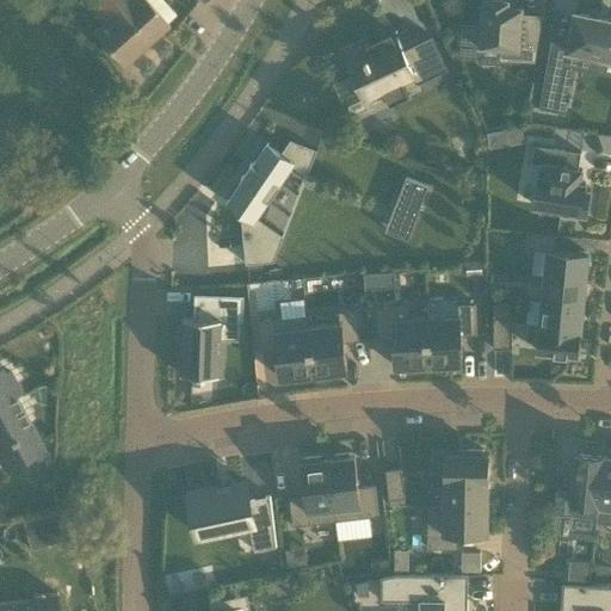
[(79,0),(100,23),(92,31),(123,66),(168,24),(146,0),(79,0)]
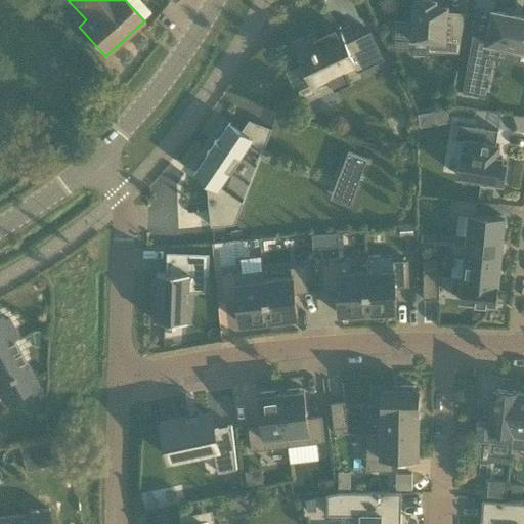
[(447,13),(448,6),(436,5),(436,0),(417,0),(418,4),(415,3),(411,39),(428,40),(428,49),(457,51),(464,14),(447,13)]
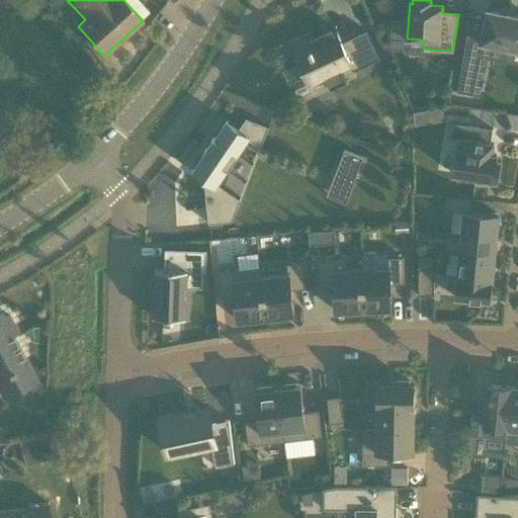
[(517,15),(515,15),(515,17),(508,15),(508,14),(504,13),(504,14),(488,11),(483,37),(467,34),(457,92),(479,96),(488,55),(509,60),(511,49),(517,50),(517,15)]
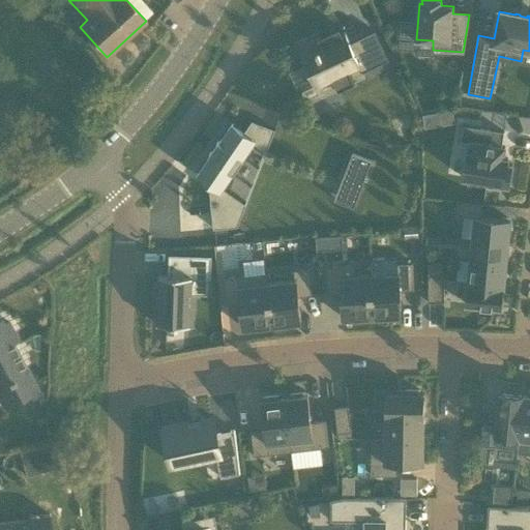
[(362,74),(388,61),(375,31),(350,43),(345,32),(343,33),(340,28),(320,37),(318,33),(297,42),(306,63),(289,71),(302,100),(303,99),(300,92),(332,78),(339,91),(355,83),(349,69),(358,65),(362,74)]
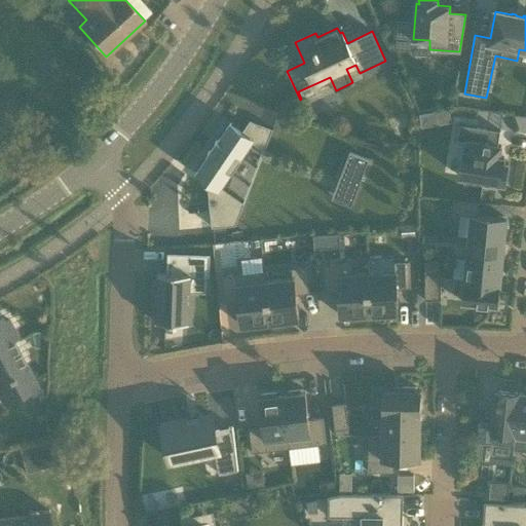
[(235,225),(245,203),(242,202),(221,188),(253,142),(263,149),(262,151),(264,152),(272,128),(250,120),(241,133),(230,125),(231,123),(230,122),(217,142),(216,141),(215,142),(216,144),(210,152),(209,151),(208,153),(209,154),(195,175),(196,176),(197,174),(209,182),(204,187),(209,190),(212,227),(235,225)]
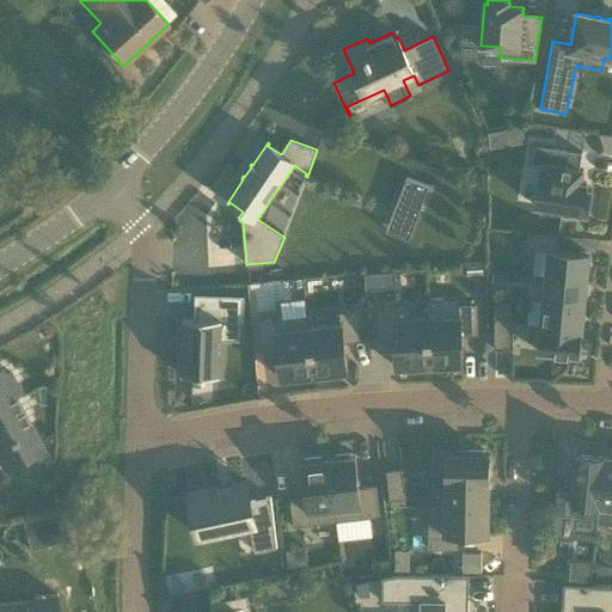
[(587,184),(581,183),(583,170),(580,170),(582,153),(534,145),(531,163),(543,165),(540,177),(540,176),(536,206),(562,210),(562,215),(579,218),(580,213),(587,214),(592,190),(586,189),(587,184)]
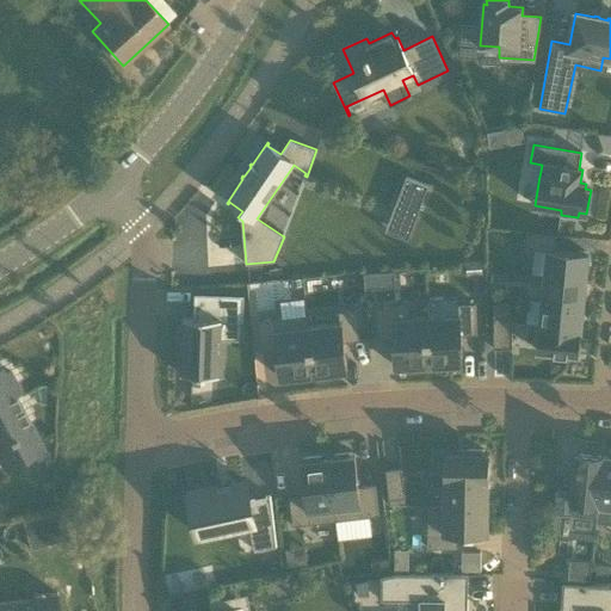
[(419,214),(430,189),(407,179),(396,204),(419,214)]
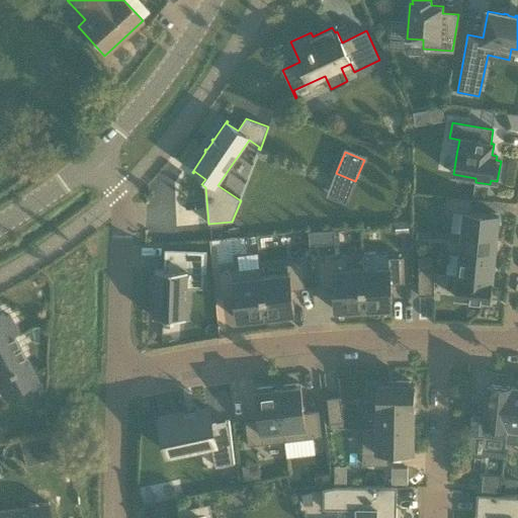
[(464,211),(470,212),(471,200),(446,197),(444,211),(463,212),(464,211)]
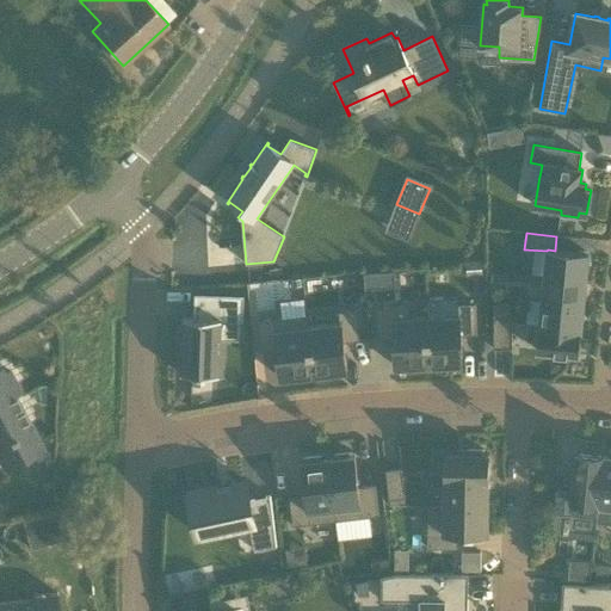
[(588,254),(555,251),(548,250),(547,251),(544,277),(586,281),(588,254)]
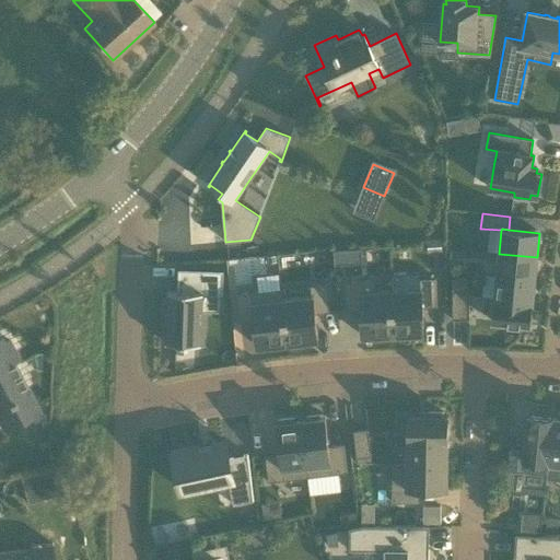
[(442,241),(428,242),(428,252),(443,252),(442,241)]
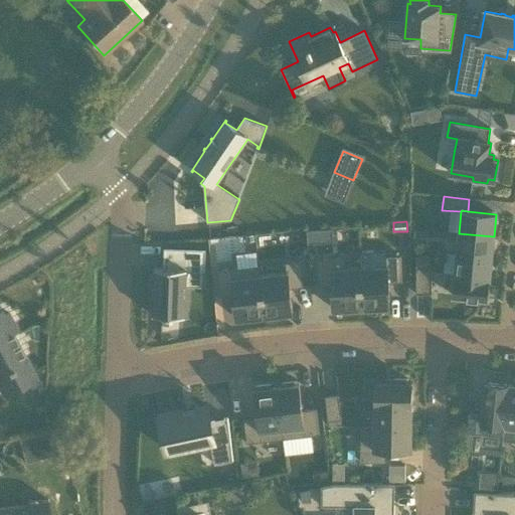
[(457,253),(492,256),(494,236),(459,233),(457,253)]
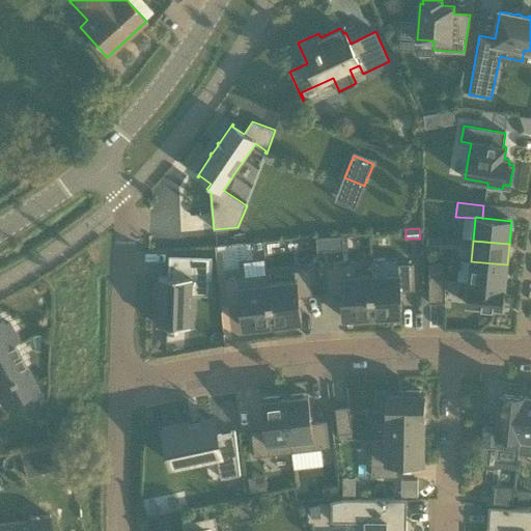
[(191,327),(192,297),(192,278),(207,279),(208,257),(169,255),(168,276),(160,276),(159,295),(159,307),(158,326),(191,327)]
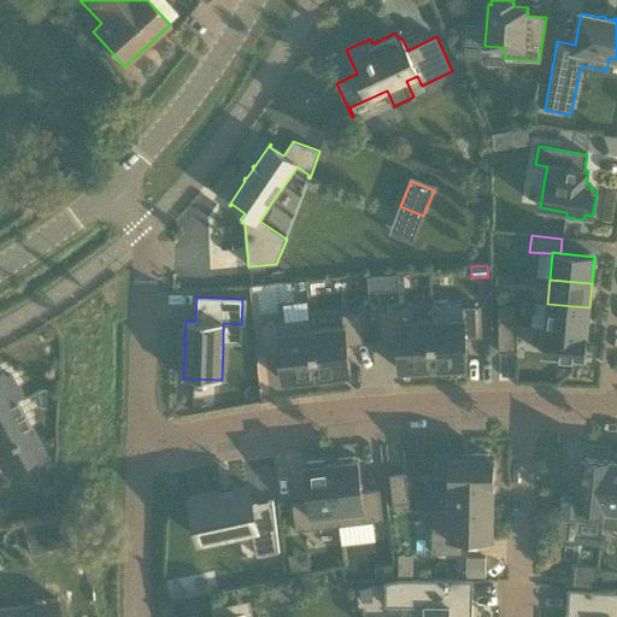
[(546,328),(587,331),(589,307),(547,304),(546,328)]
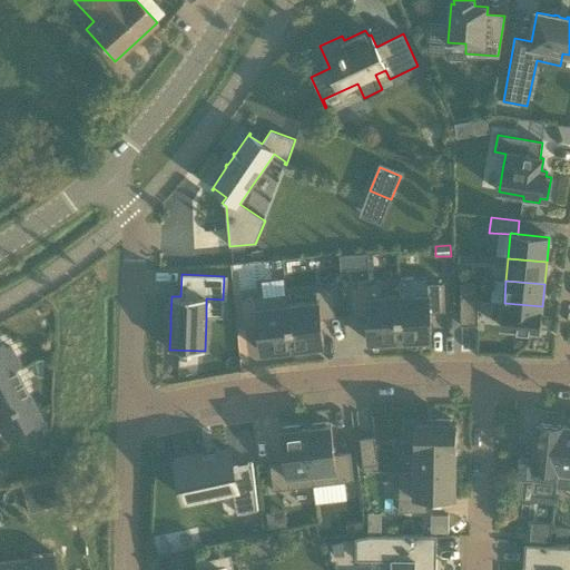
[(397,296),(401,344),(424,343),(423,340),(431,340),(430,313),(444,312),(443,283),(428,284),(428,295),(397,296)]
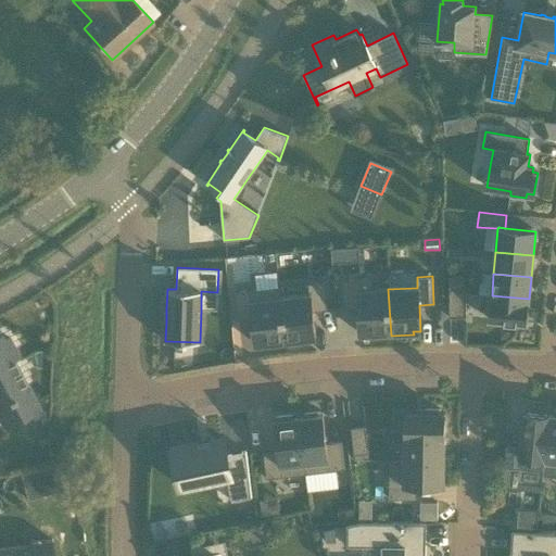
[(449,293),(464,293),(464,277),(449,277),(449,293)]
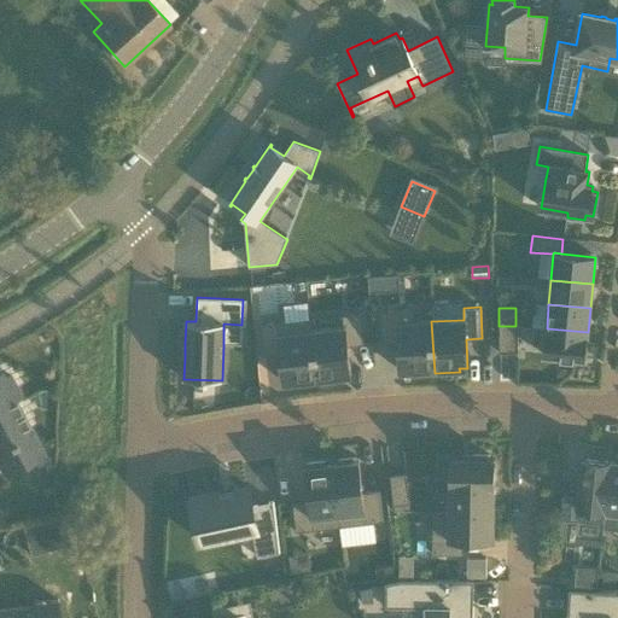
[(408,374),(435,373),(431,321),(414,322),(413,310),(380,312),(382,343),(398,342),(400,371),(408,371),(408,374)]
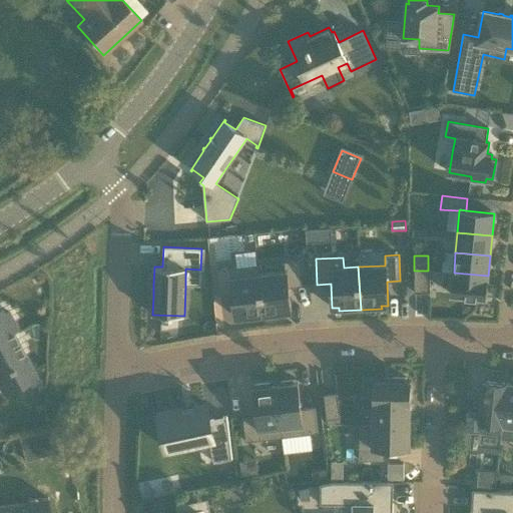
[(286,272),(259,275),(264,318),(285,315),(285,312),(292,311),(289,288),(302,286),(299,260),(285,262),(286,272)]
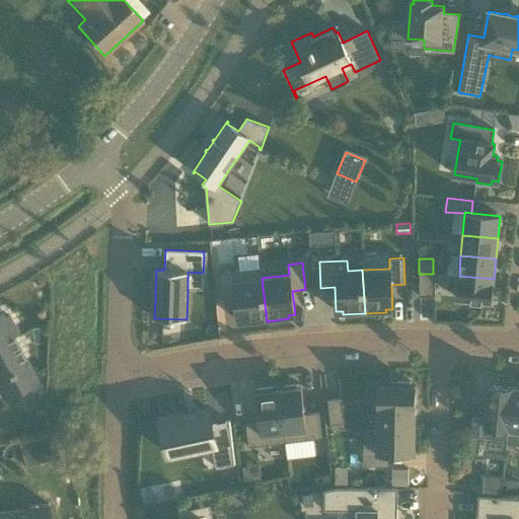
[(245,323),(267,321),(262,278),(261,268),(219,273),(222,299),(235,297),(238,321),(245,320),(245,323)]
